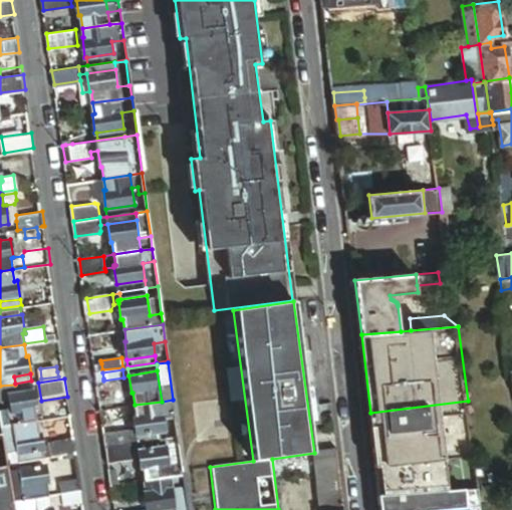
[(0,388),(0,403),(5,403),(6,409),(9,408),(7,394),(33,390),(32,383),(0,388)]
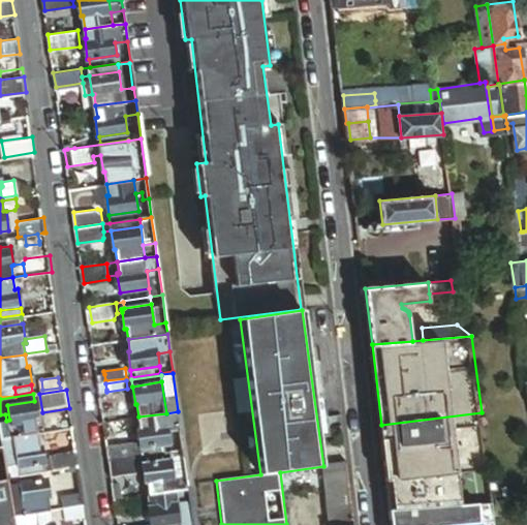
[(0,419),(3,437),(12,435),(37,432),(35,421),(37,420),(34,401),(7,405),(9,420),(6,421),(5,414),(0,414),(0,419)]
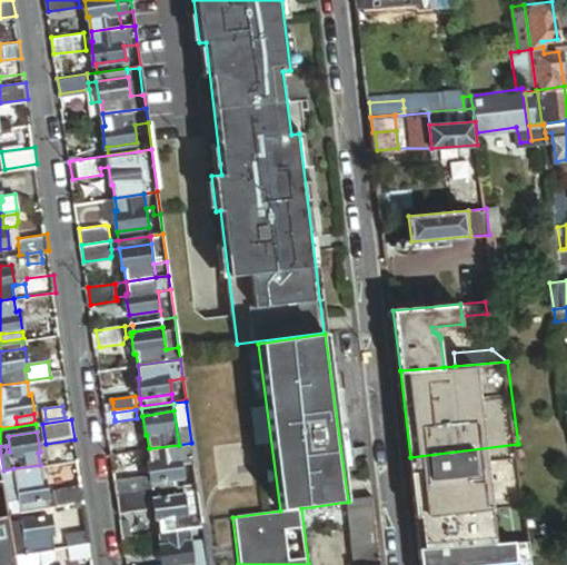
[(191,484),(197,484),(191,443),(179,445),(183,477),(185,486),(191,484)]
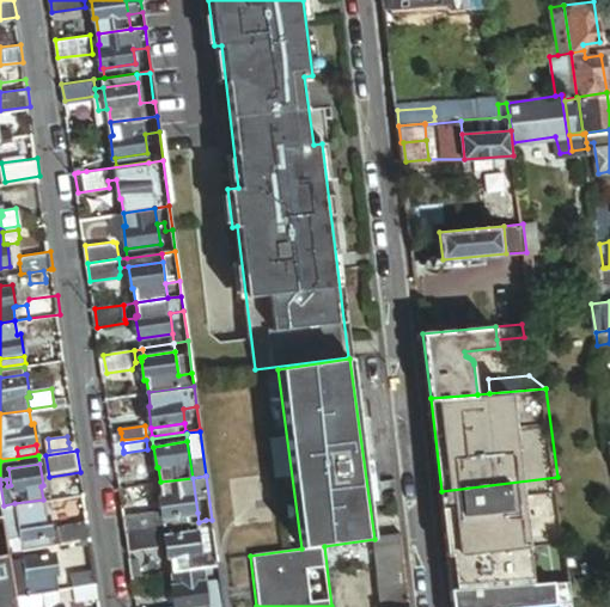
[(557,477),(441,491),(453,588),(571,578),(557,477)]
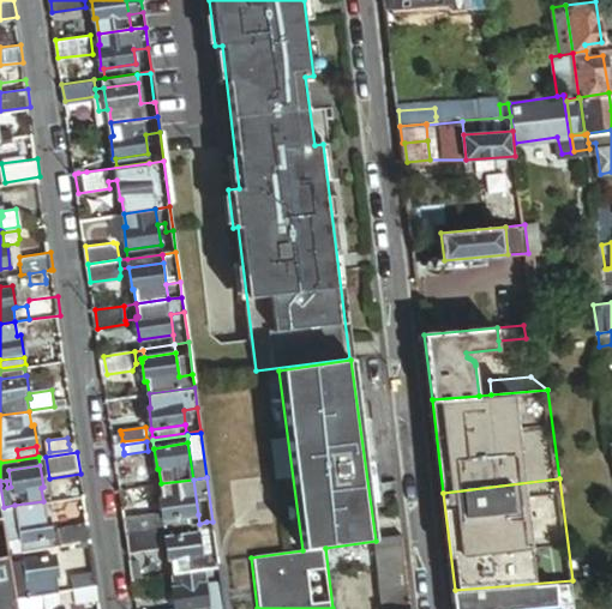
[(193,480),(161,483),(162,496),(160,496),(162,512),(163,519),(198,514),(193,480)]
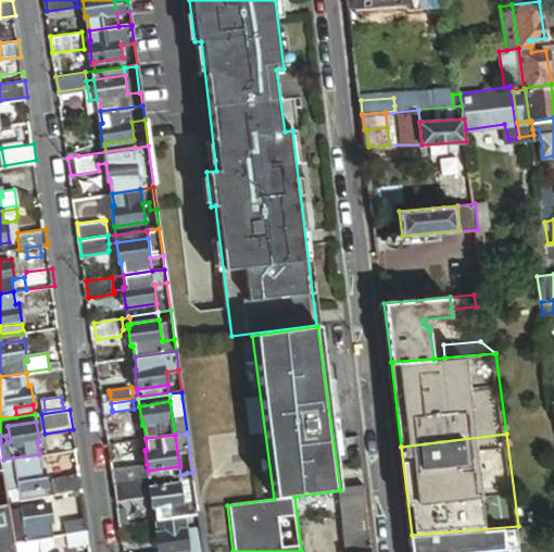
[(39,454),(13,458),(19,490),(47,486),(46,479),(43,465),(40,466),(39,454)]
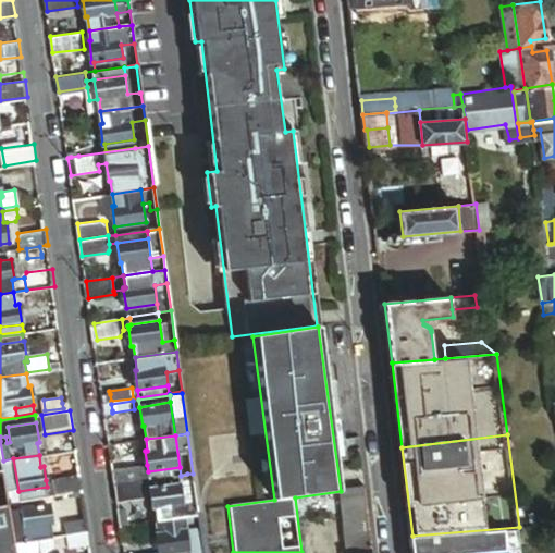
[(19,491),(13,458),(3,461),(10,501),(20,499),(19,491)]
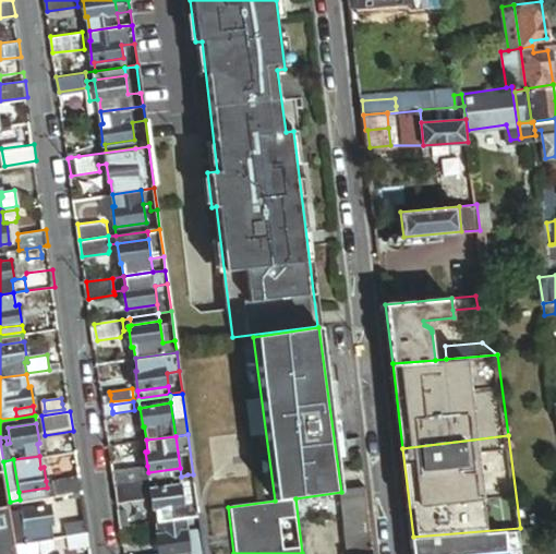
[(148,472),(147,466),(113,471),(115,484),(149,479),(148,472)]
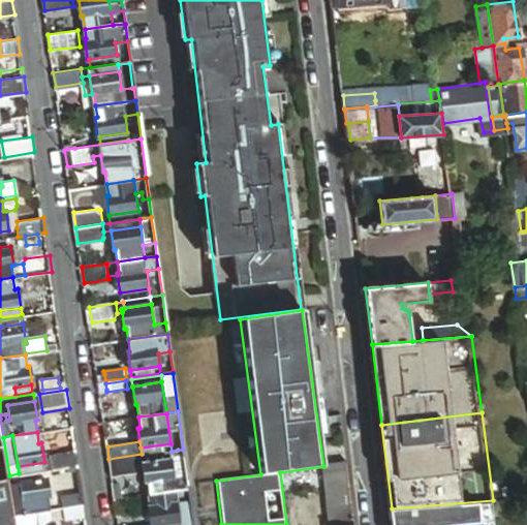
[(142,454),(142,455),(172,452),(171,443),(141,448),(142,454)]
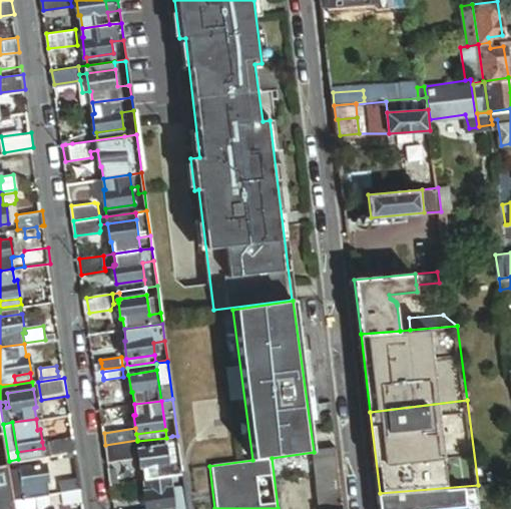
[(77,450),(74,434),(49,438),(49,441),(51,454),(66,452),(77,450)]
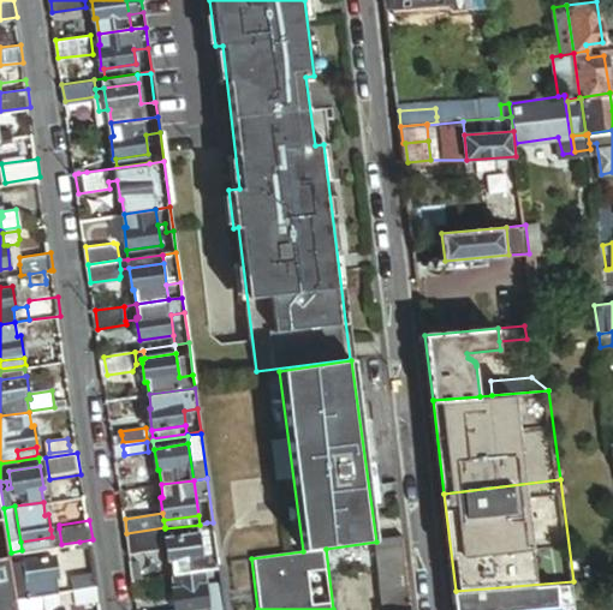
[(165,528),(126,534),(130,552),(156,549),(155,540),(167,539),(201,534),(208,533),(207,522),(200,525),(165,528)]
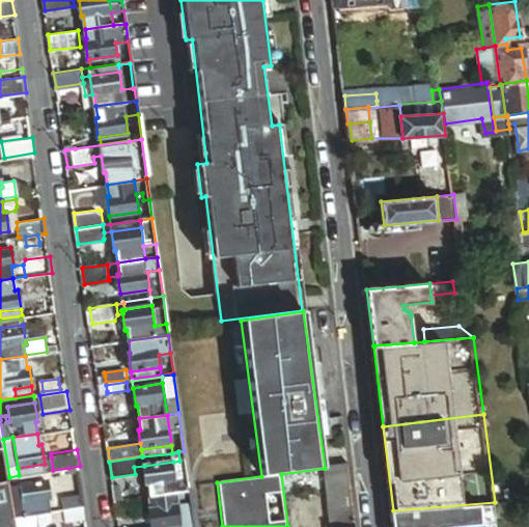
[(45,464),(46,471),(53,470),(51,456),(44,458),(45,464)]
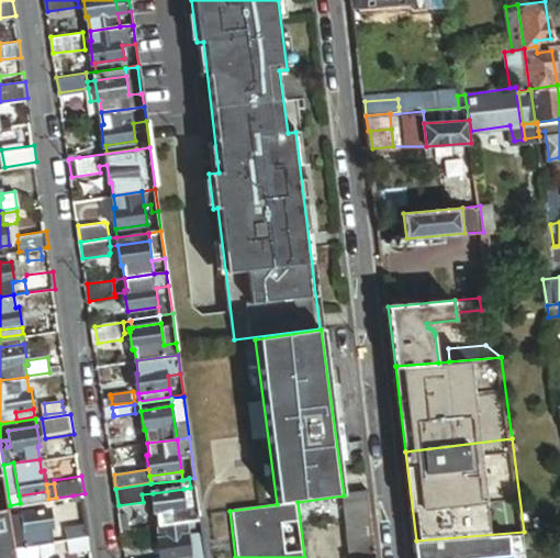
[(199,504),(197,489),(190,490),(190,488),(183,489),(186,506),(199,504)]
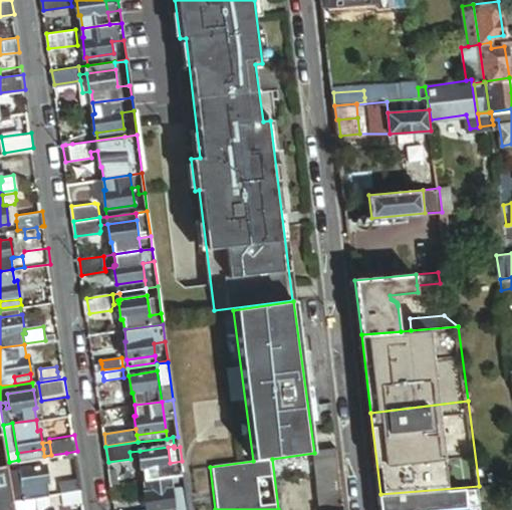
[(144,468),(146,480),(172,477),(170,463),(168,447),(140,451),(142,469),(144,468)]
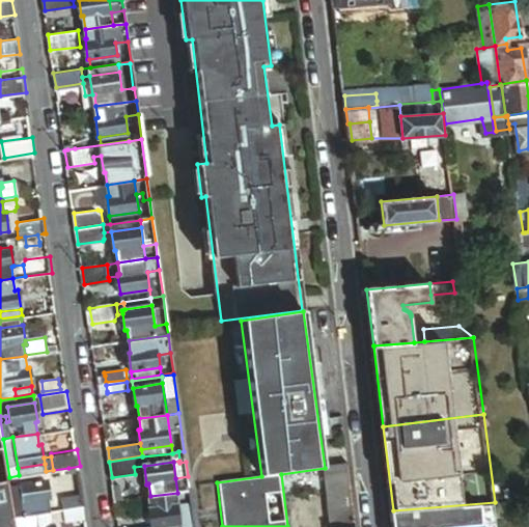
[(18,468),(19,475),(46,471),(45,464),(18,468)]
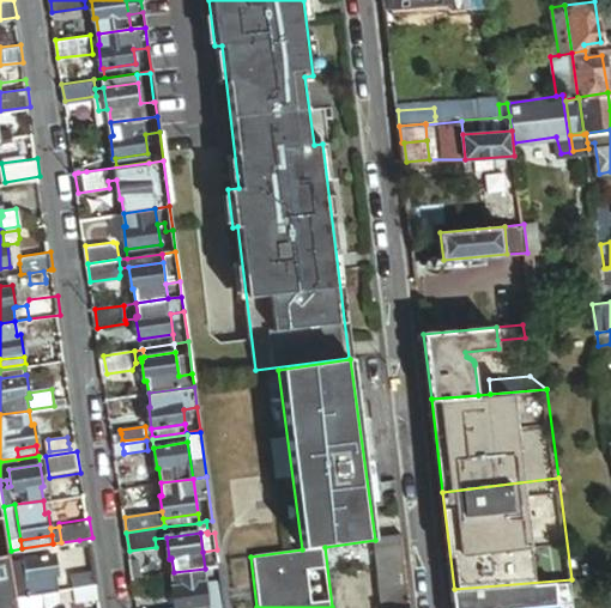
[(376,543),(377,555),(406,552),(405,540),(376,543)]
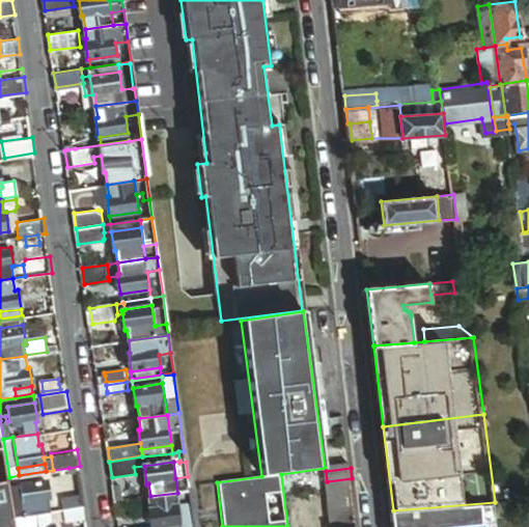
[(20,483),(19,475),(9,477),(9,480),(15,517),(24,515),(20,483)]
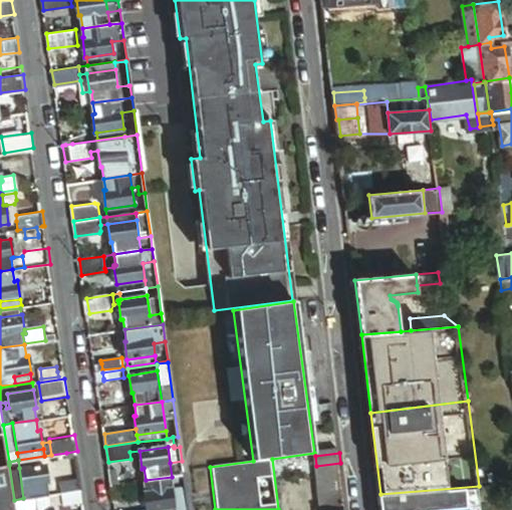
[(172,477),(184,475),(182,461),(170,463),(172,477)]
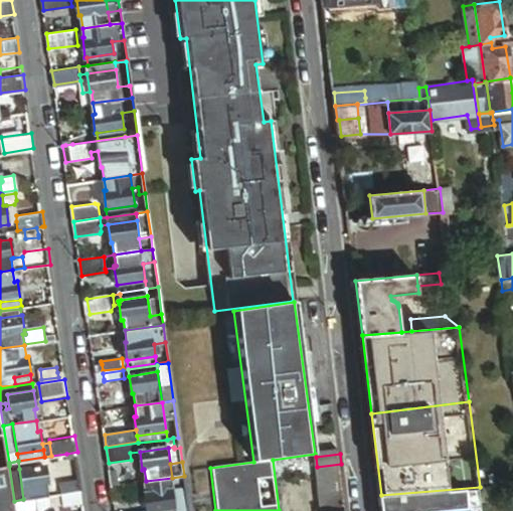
[(343,477),(341,464),(317,467),(316,467),(318,480),(343,477)]
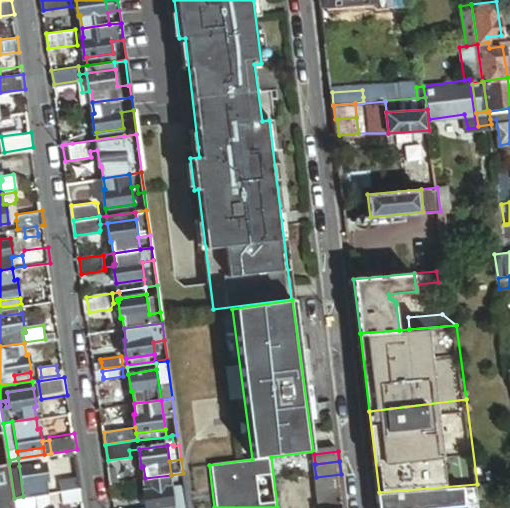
[(19,466),(23,496),(47,493),(46,481),(48,480),(45,462),(19,466)]
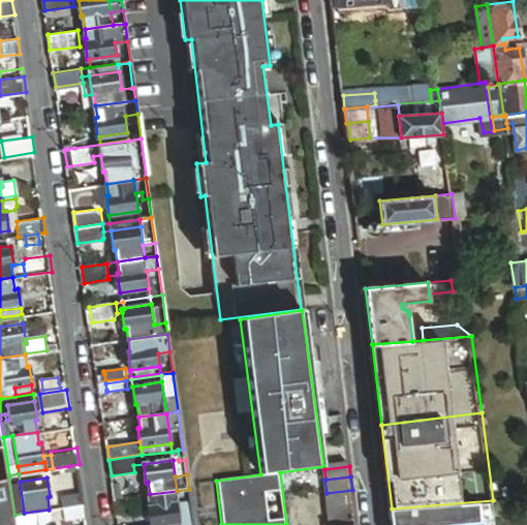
[(0,524),(16,524),(14,515),(9,479),(0,481),(0,524)]
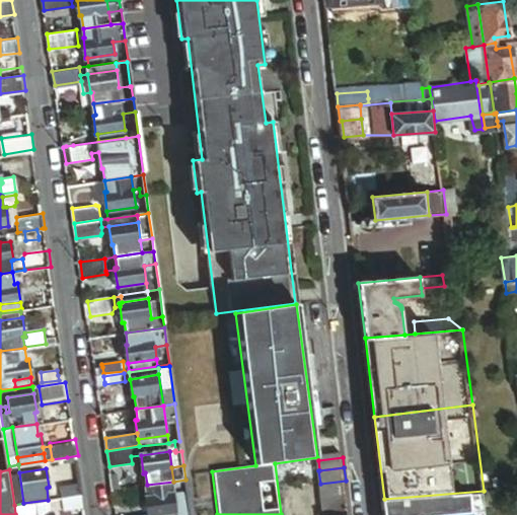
[(177,514),(190,514),(186,480),(173,482),(177,511),(177,514)]
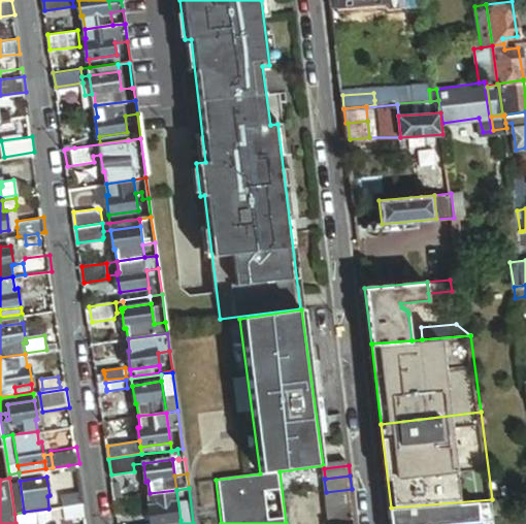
[(353,496),(352,489),(326,492),(327,500),(353,496)]
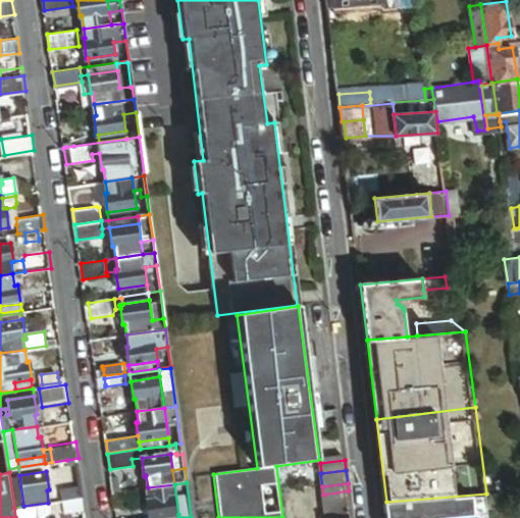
[(174,484),(148,487),(149,499),(147,499),(149,517),(178,514),(174,484)]
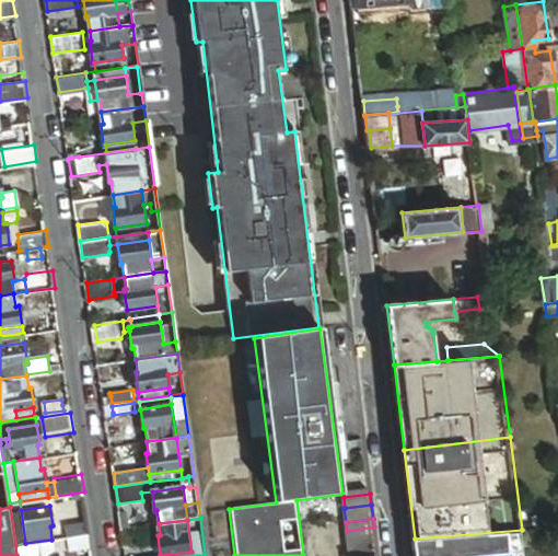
[(68,536),(88,534),(85,522),(65,525),(67,536),(68,536)]
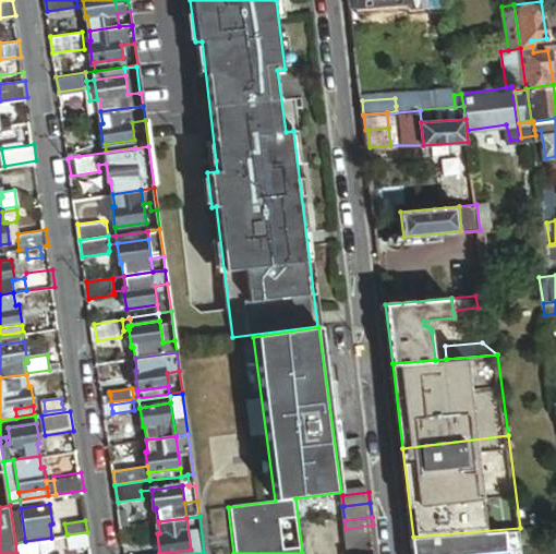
[(348,553),(365,553),(375,553),(373,525),(346,529),(348,553)]
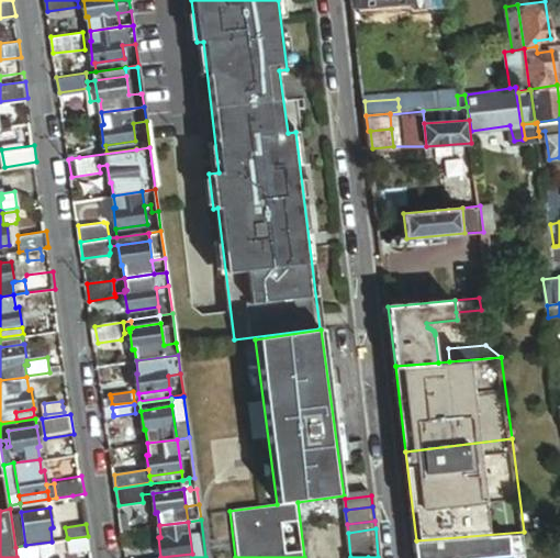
[(478,557),(527,553),(524,532),(416,540),(417,557),(478,557)]
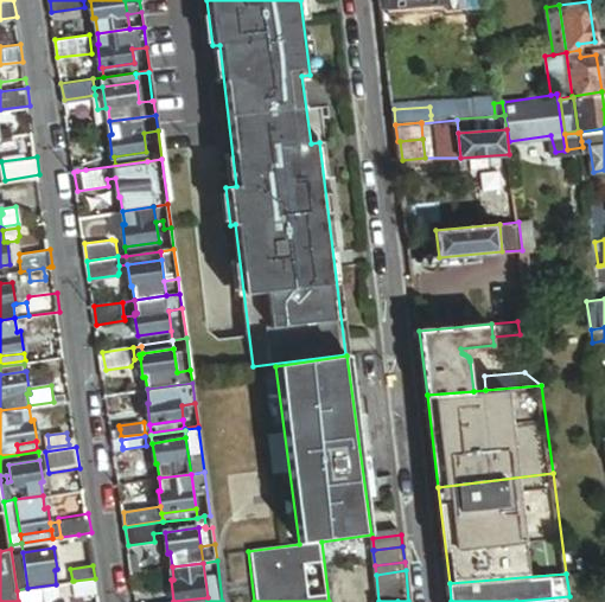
[(97,577),(95,578),(74,581),(76,595),(100,591),(97,577)]
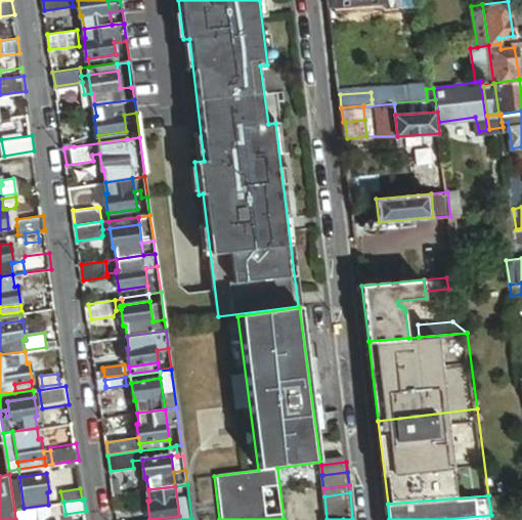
[(48,505),(24,508),(26,519),(52,519),(52,515),(50,516),(48,505)]
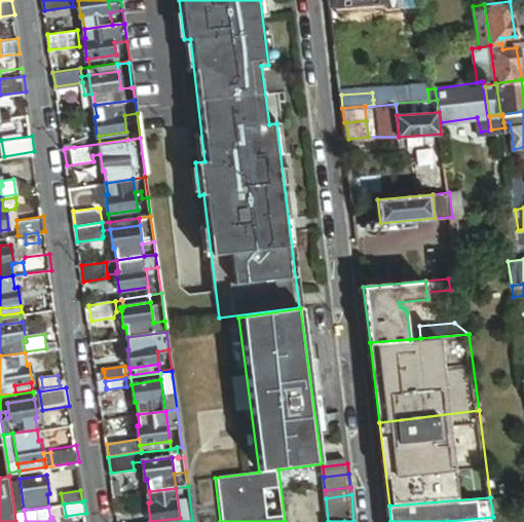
[(26,521),(24,510),(14,512),(15,521),(26,521)]
